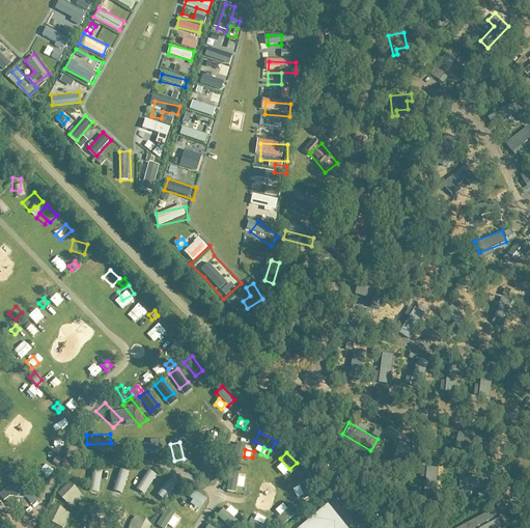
[(61,459),(56,454),(52,461),(56,464),(61,459)]
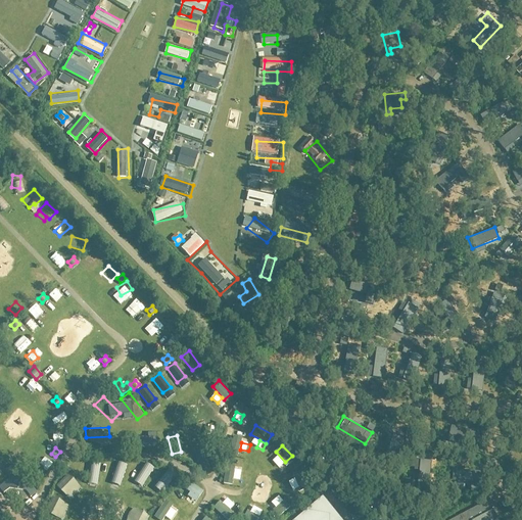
[(203,451),(194,453),(199,470),(208,467),(203,451)]
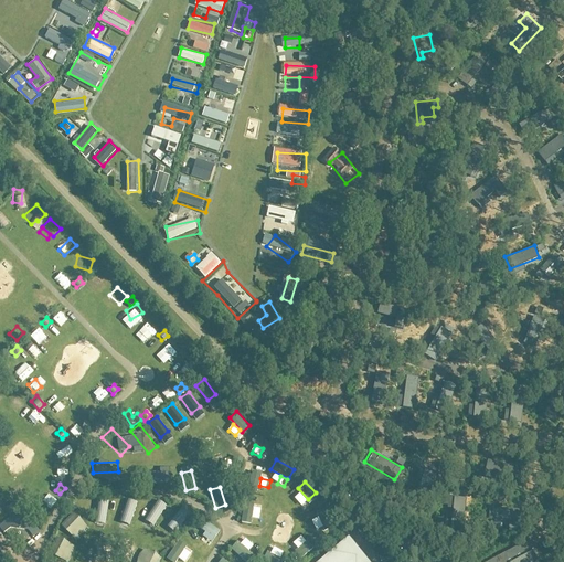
[(295,500),(301,505),(306,499),(299,494),(295,500)]
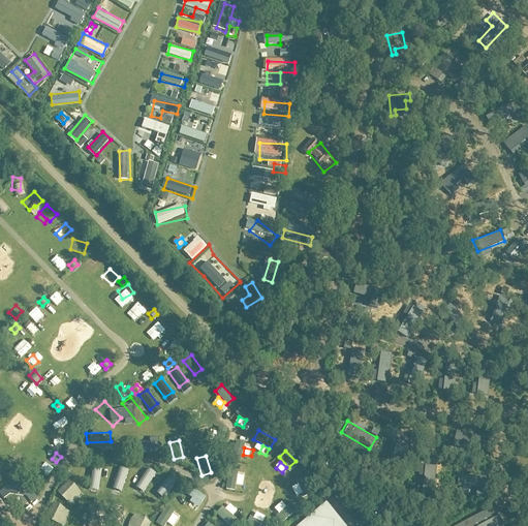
[(127,468),(117,465),(112,482),(121,486),(127,468)]
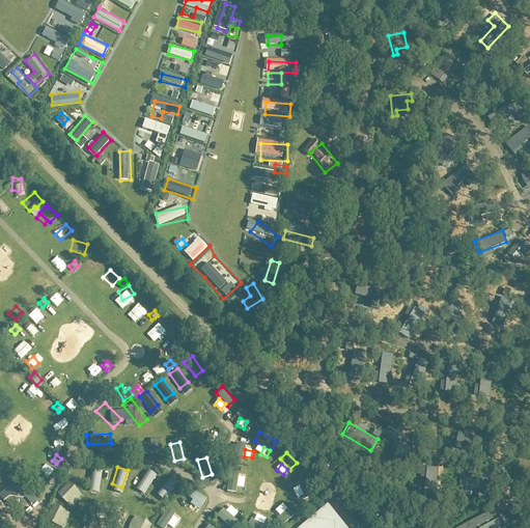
[(101,469),(90,468),(87,485),(98,487),(101,469)]
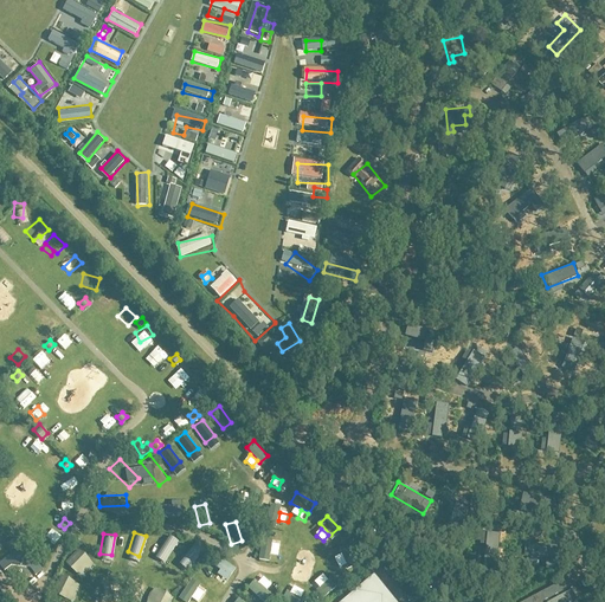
[(177,539),(167,533),(156,550),(166,557),(177,539)]
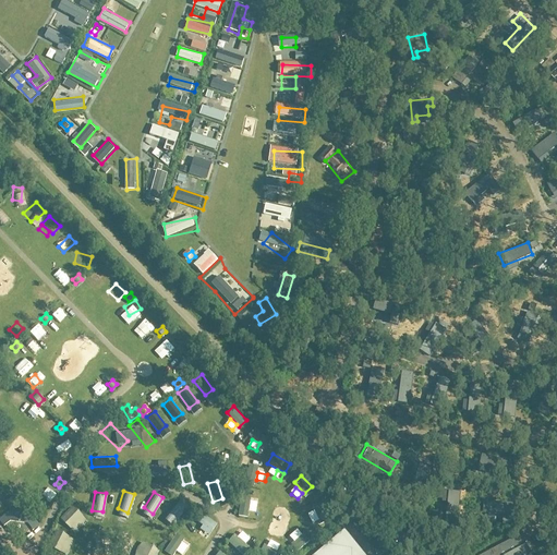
[(250,518),(252,495),(243,494),(242,517),(250,518)]
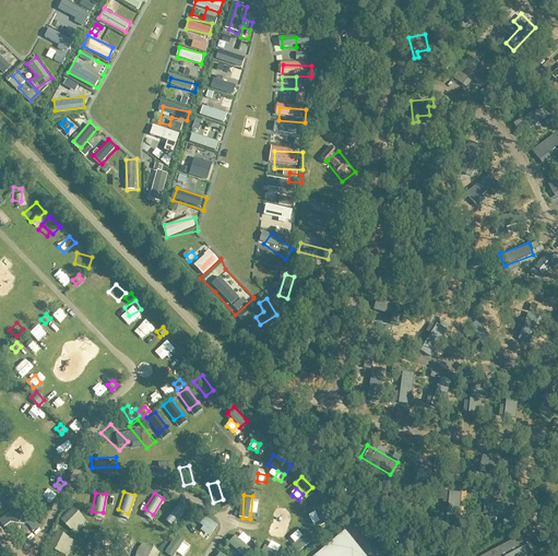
[(15,501),(11,497),(6,501),(9,506),(15,501)]
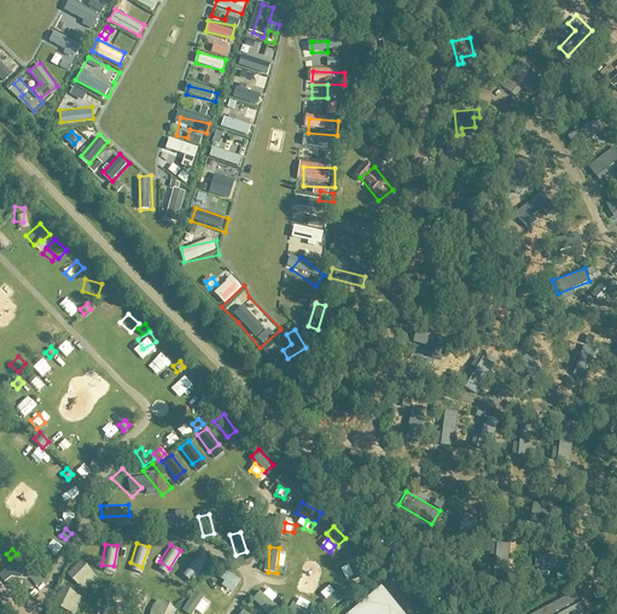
[(207,560),(198,553),(185,568),(193,576),(207,560)]
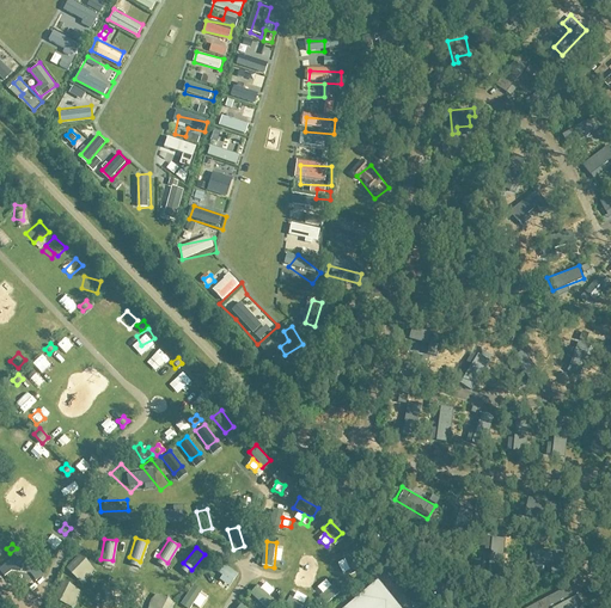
[(34,579),(42,573),(24,551),(22,550),(0,565),(0,571),(2,575),(6,572),(12,579),(24,581),(31,576),(34,579)]
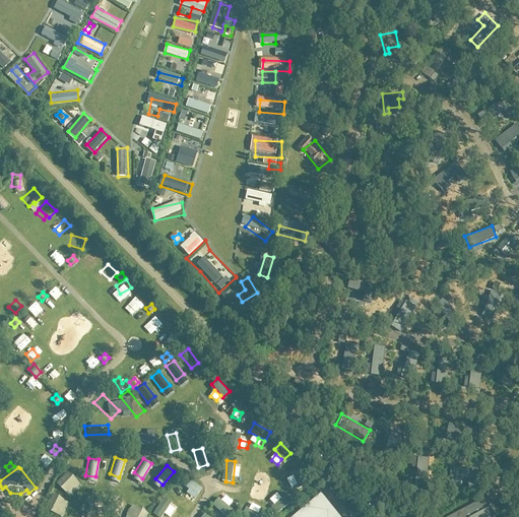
[(235,467),(233,474),(241,475),(243,468),(235,467)]
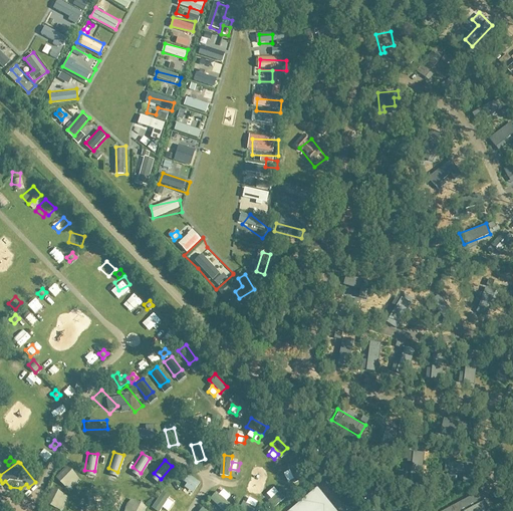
[(70,468),(58,479),(68,489),(80,478),(70,468)]
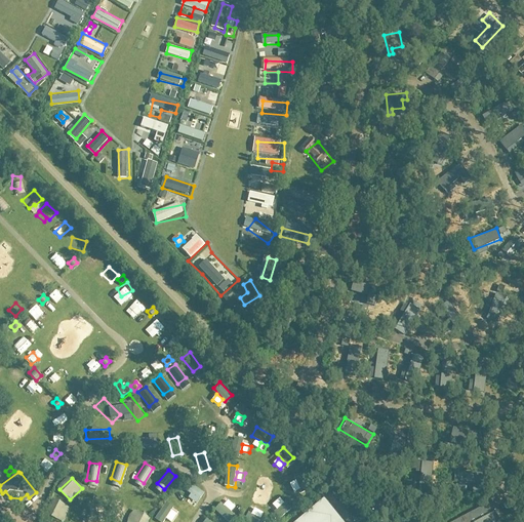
[(293,491),(299,489),(296,482),(290,484),(293,491)]
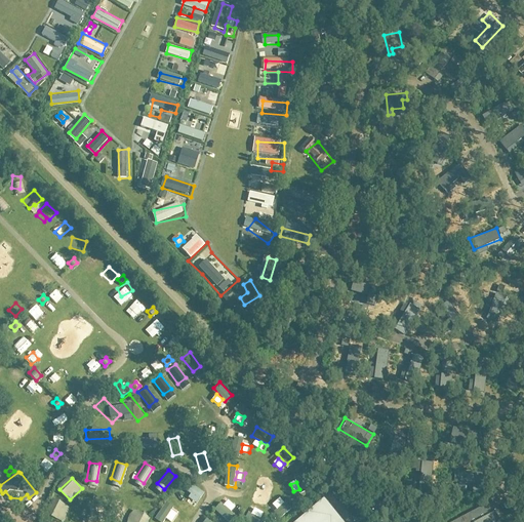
[(189,500),(201,503),(204,487),(192,485),(189,500)]
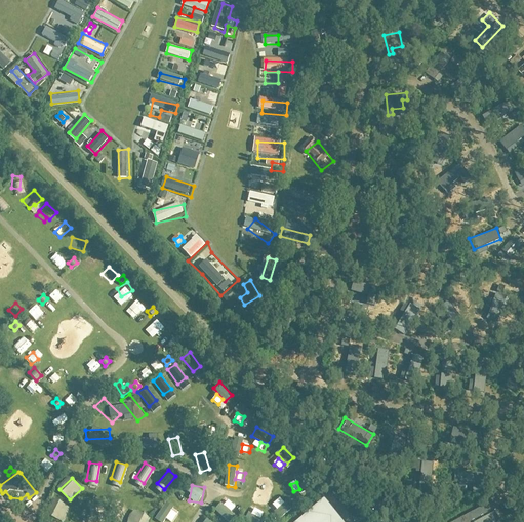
[(345,521),(324,496),(291,521),(345,521)]
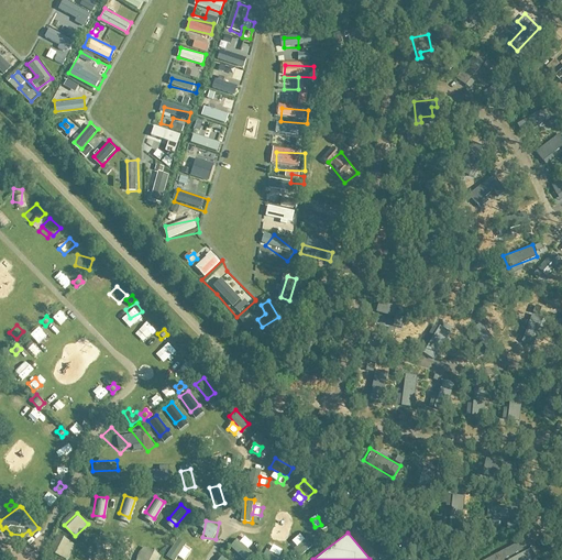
[(242,538),(248,546),(254,541),(249,534),(242,538)]
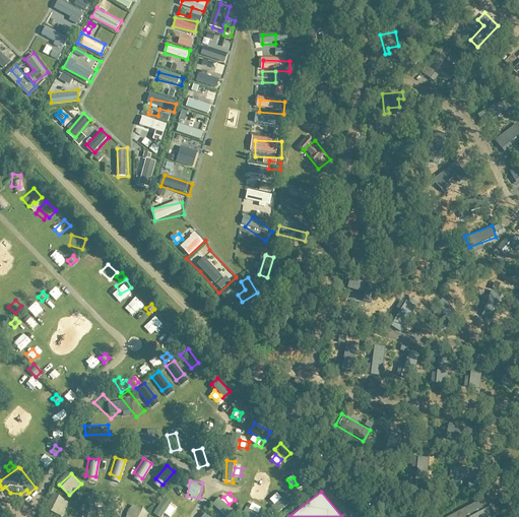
[(275,502),(280,497),(277,493),(271,497),(275,502)]
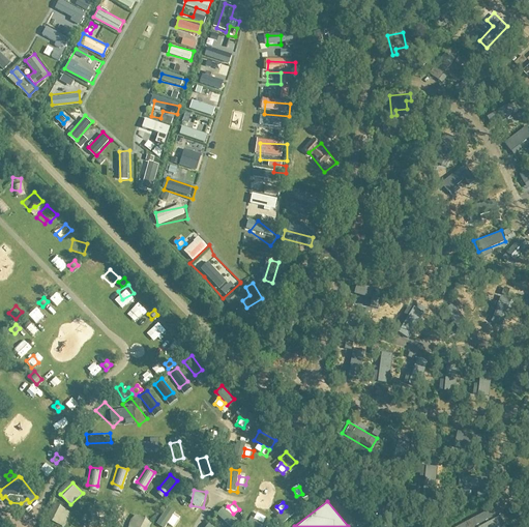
[(59,522),(69,511),(61,503),(51,514),(59,522)]
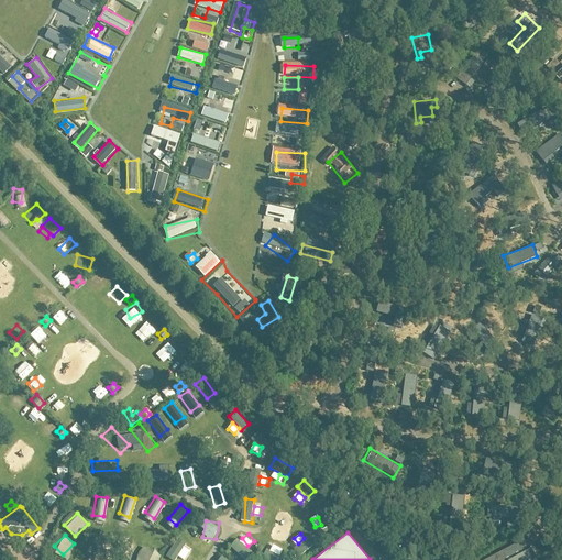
[(305,557),(318,544),(309,535),(296,548),(305,557)]
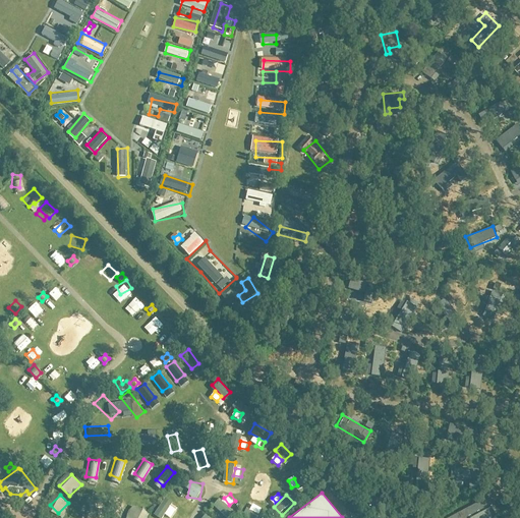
[(161,516),(172,501),(166,496),(154,512),(161,516)]
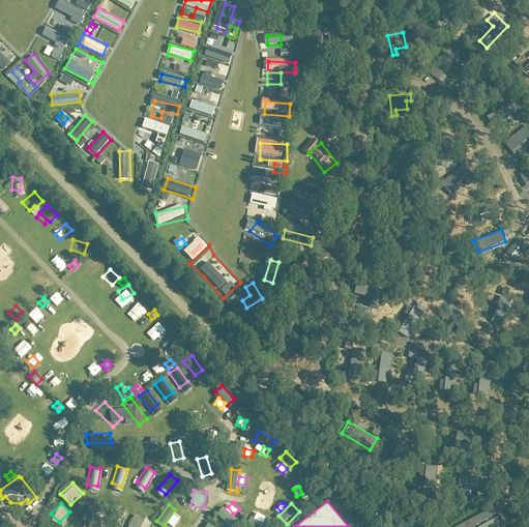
[(495,504),(451,526),(504,526),(497,514),(499,511),(495,504)]
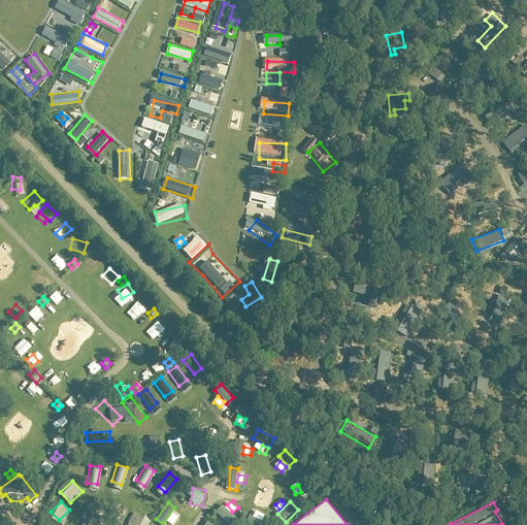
[(259,510),(256,515),(263,519),(266,514),(259,510)]
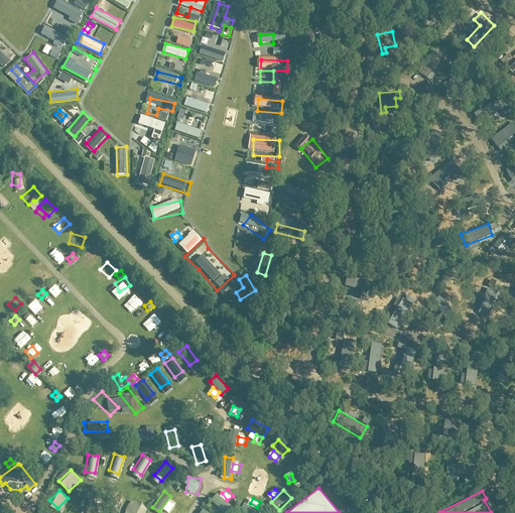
[(170,512),(175,507),(168,501),(163,506),(170,512)]
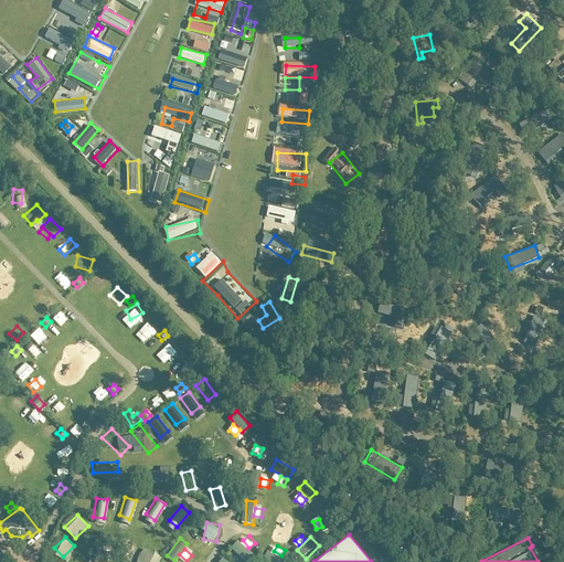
[(264,560),(269,561),(286,561),(287,560),(268,551),(264,560)]
